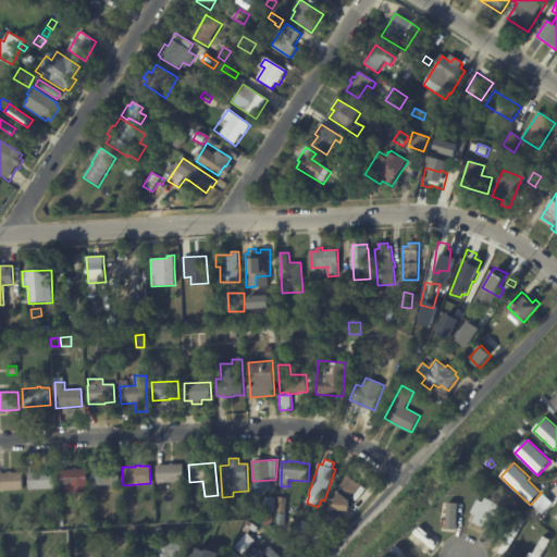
[(158,483),(157,466),(183,465),(184,482),(158,483)]
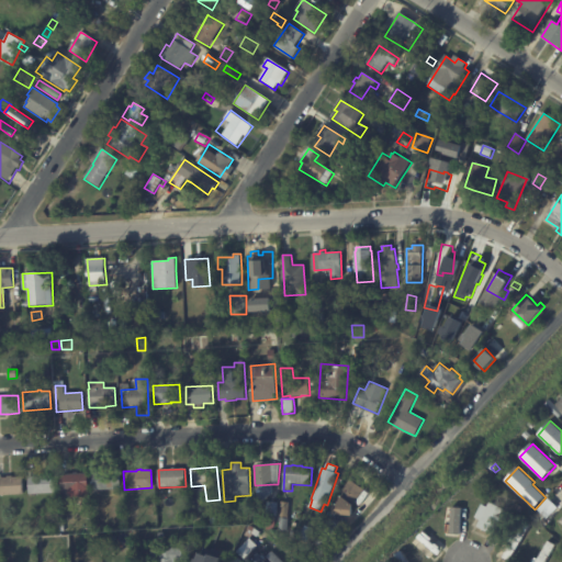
[(94,490),(93,472),(120,471),(121,489),(94,490)]
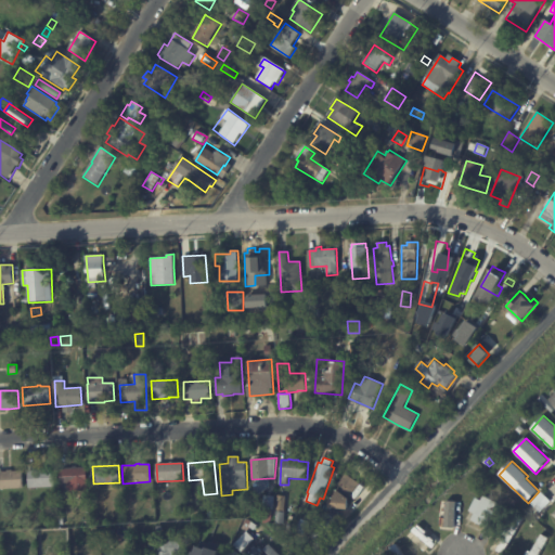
[(29,488),(28,470),(40,470),(40,468),(46,468),(46,469),(54,469),(55,487),(29,488)]
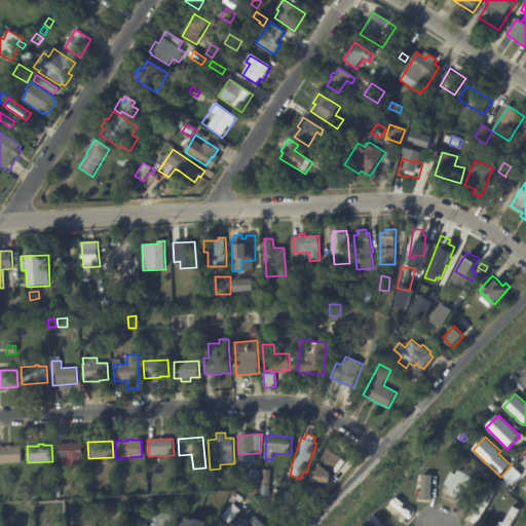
[(82,457),(82,459),(78,459),(78,462),(73,462),(72,459),(66,460),(66,463),(58,463),(57,445),(81,444),(82,457)]
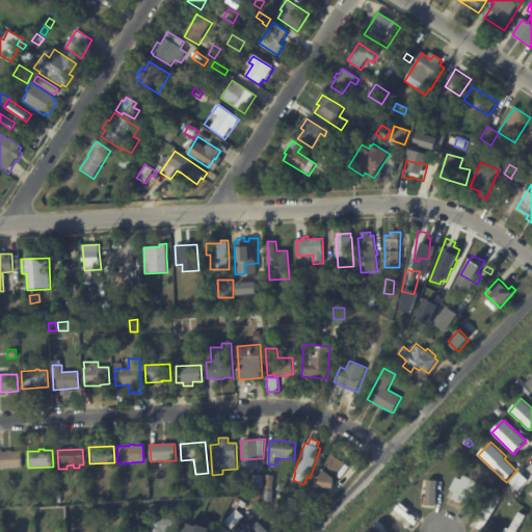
[(0,469),(0,452),(7,452),(6,451),(11,450),(11,452),(22,451),(22,468),(0,469)]
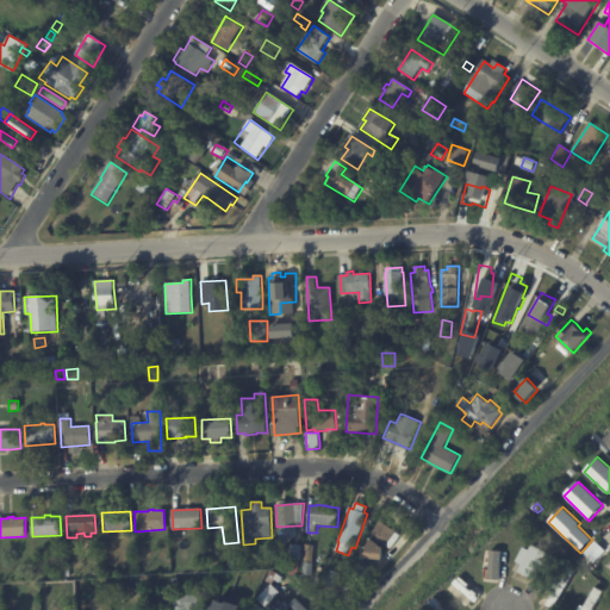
[(386,524),(397,531),(384,548),(383,560),(362,558),(363,547),(367,547),(368,545),(369,541),(371,541),(368,539),(381,521),(386,524)]
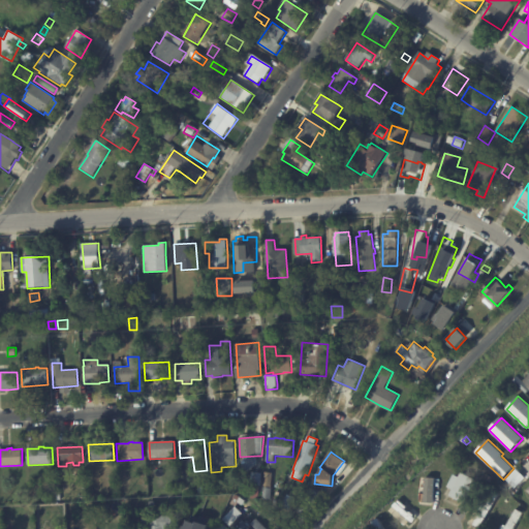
[(242,467),(256,467),(256,456),(242,456),(242,467)]
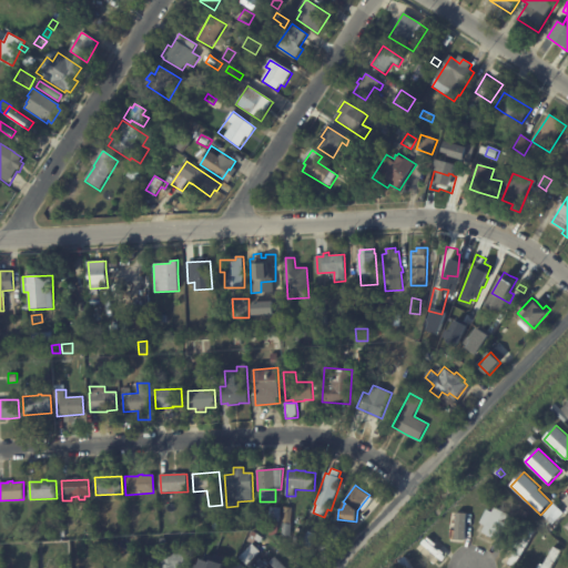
[(553,525),(564,513),(555,503),(543,515),(553,525)]
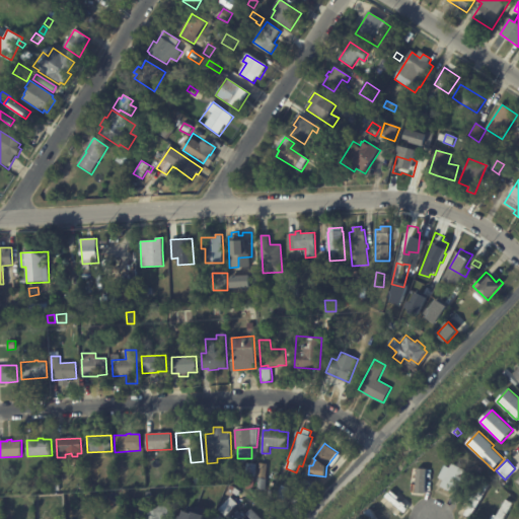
[(264,463),(269,464),(267,478),(257,477),(260,463),(264,463)]
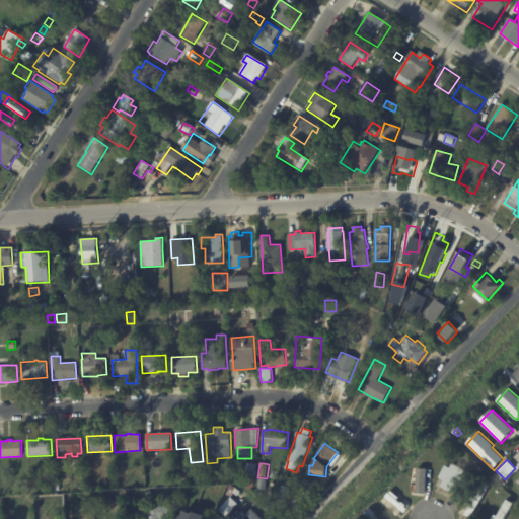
[(249,464),(256,464),(255,476),(254,476),(253,490),(245,489),(246,464),(249,464)]
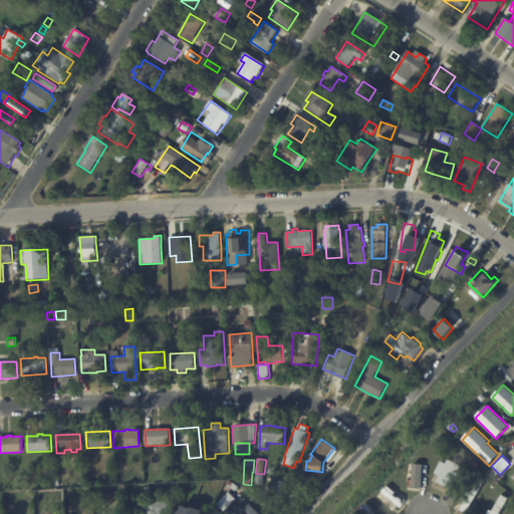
[(460,474),(453,489),(438,482),(448,460),(464,467),(460,474)]
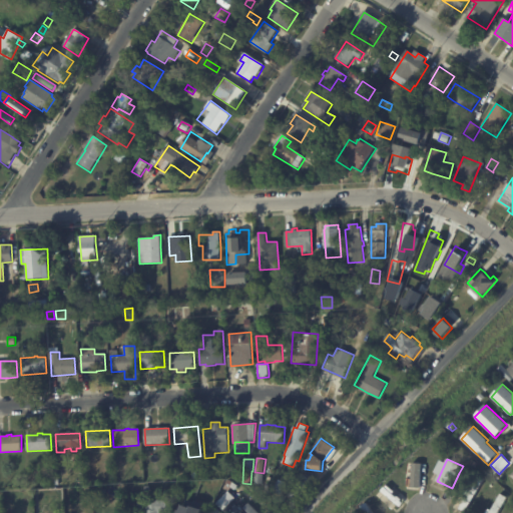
[(421,466),(419,483),(412,482),(414,462),(421,463),(421,466)]
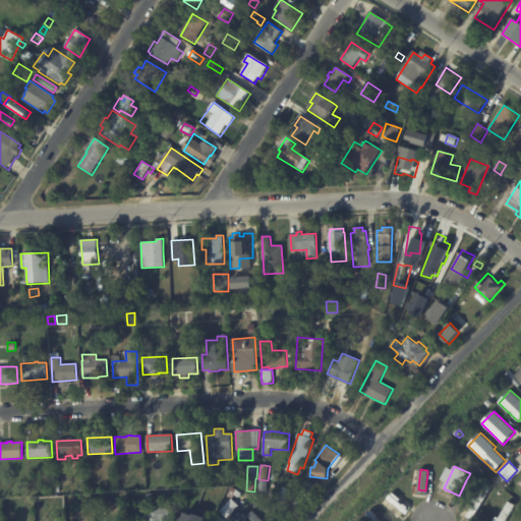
[(258,491),(259,480),(268,481),(267,493),(258,491)]
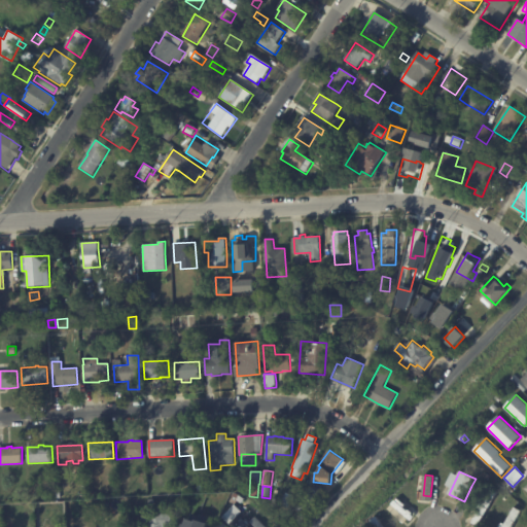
[(321,496),(305,514),(295,504),(312,487),(321,496)]
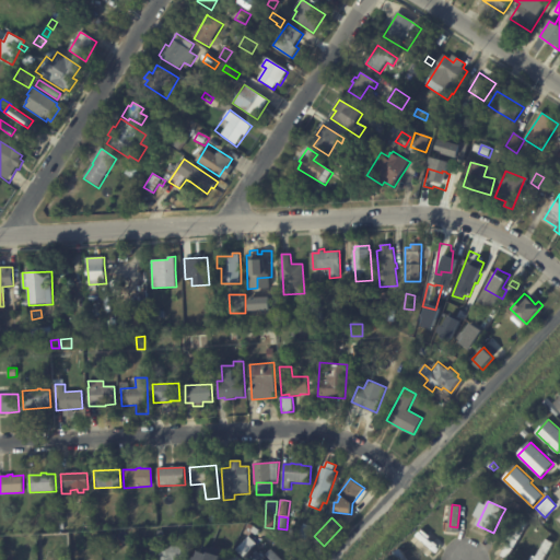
[(511,555),(504,551),(522,520),(529,523),(511,555)]
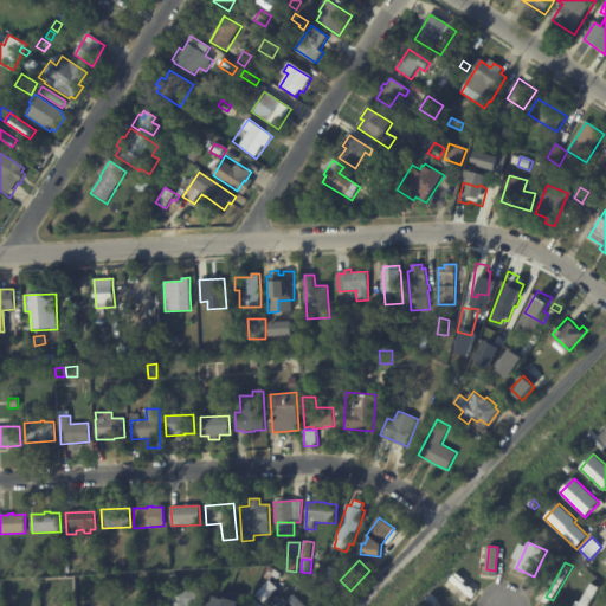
[(73,577),(72,566),(85,566),(86,575),(73,577)]
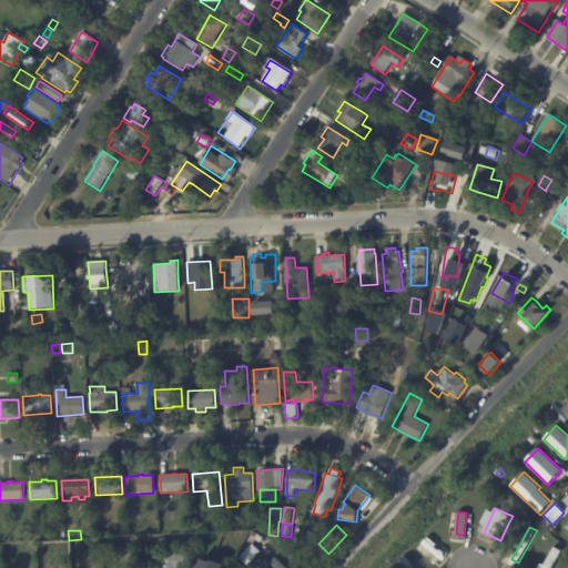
[(247,541),(253,531),(259,534),(253,544),(247,541)]
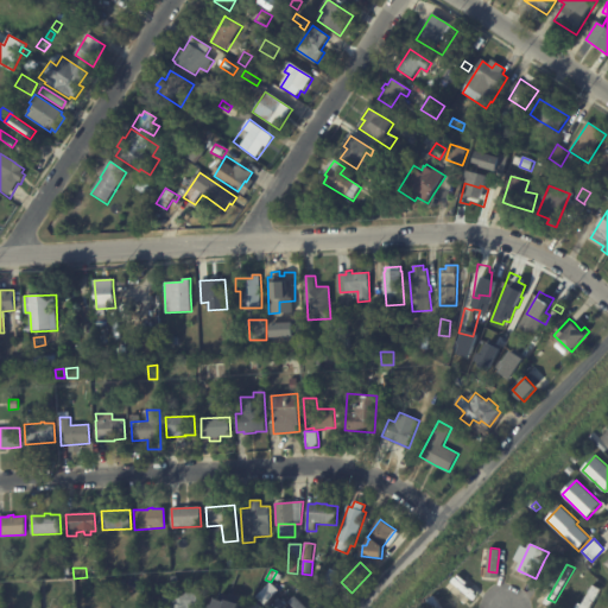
[(334,587),(323,582),(329,570),(340,576),(334,587)]
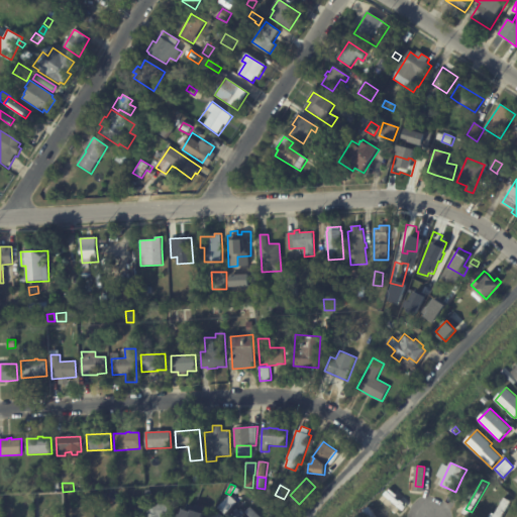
[(393,492),(407,507),(402,512),(392,502),(385,508),(377,500),(379,498),(377,496),(382,491),(383,492),(388,487),(393,492)]
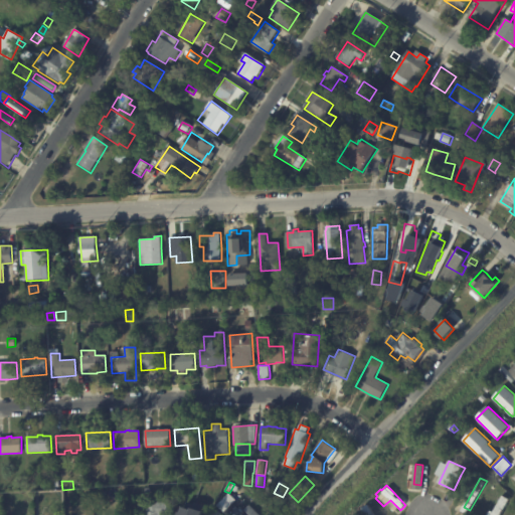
[(106,498),(97,500),(96,492),(105,491),(106,498)]
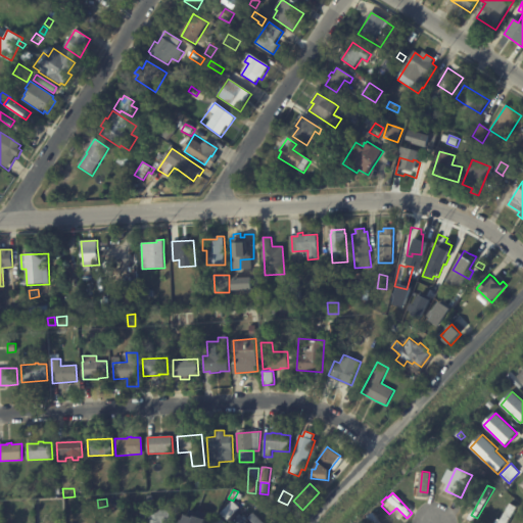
[(242,517),(246,521),(253,513),(264,522),(230,522),(221,514),(232,501),(240,508),(236,512),(242,517)]
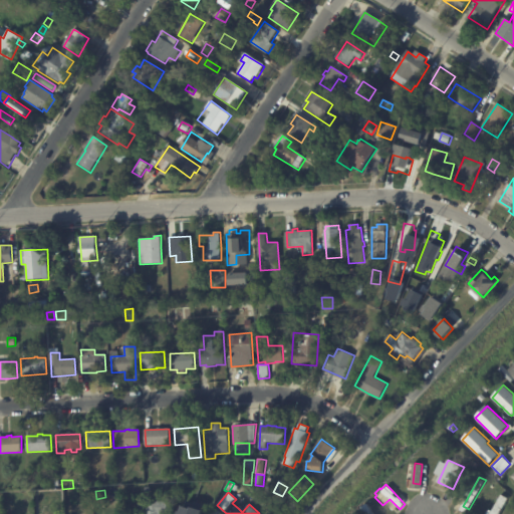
[(499,513),(491,513),(502,495),(508,499),(499,513)]
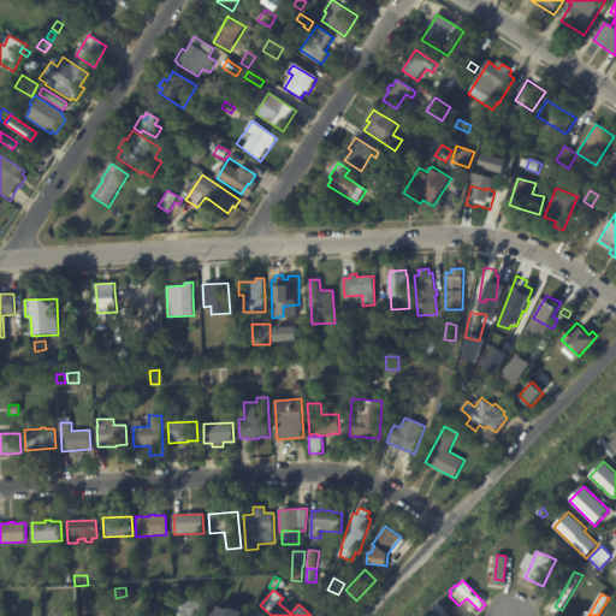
[(240,604),(235,615),(214,615),(221,596),(240,603),(240,604)]
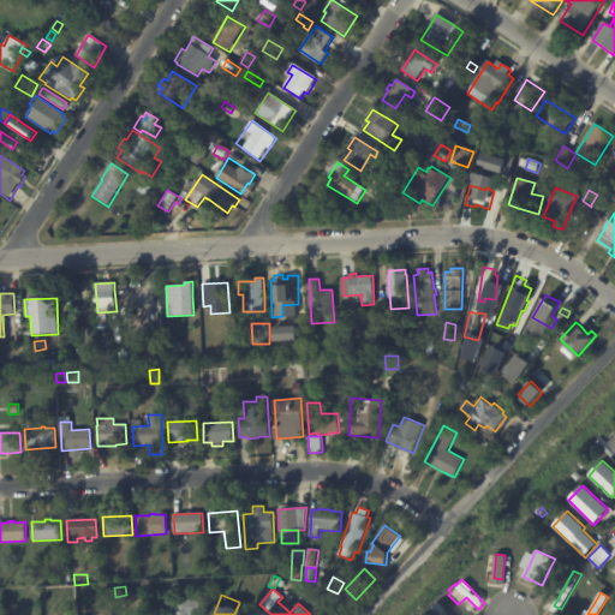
[(172,614),(166,614),(165,602),(199,599),(199,614),(172,614)]
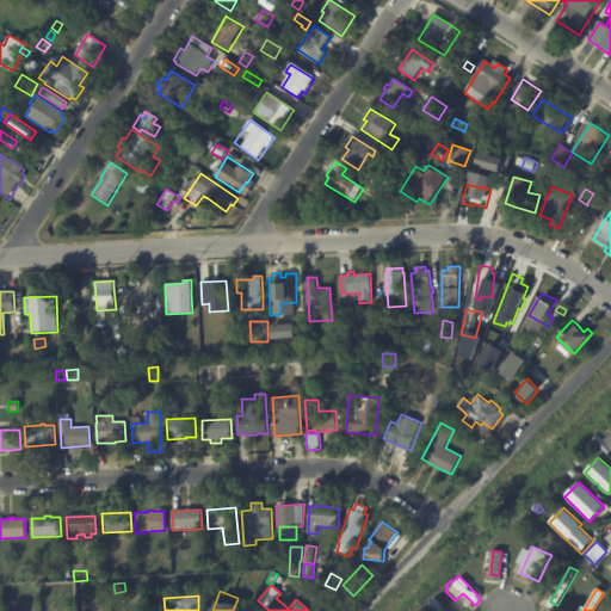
[(442,606),(444,610),(434,610),(431,605),(438,600),(442,606)]
